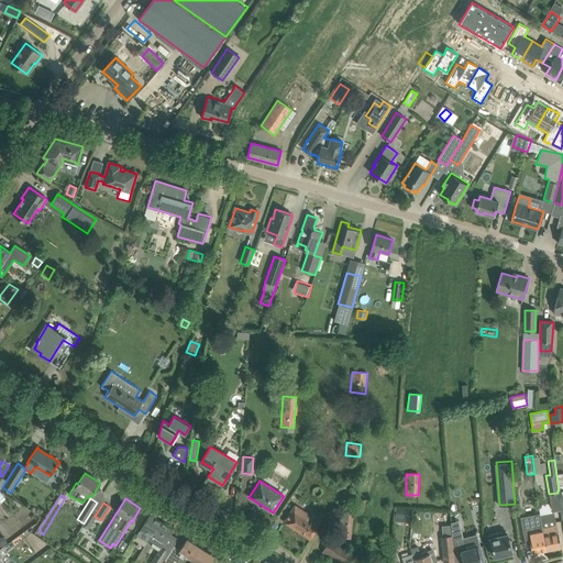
[(311,512),(310,515),(295,506),(284,522),(310,538),(318,525),(321,519),(311,512)]
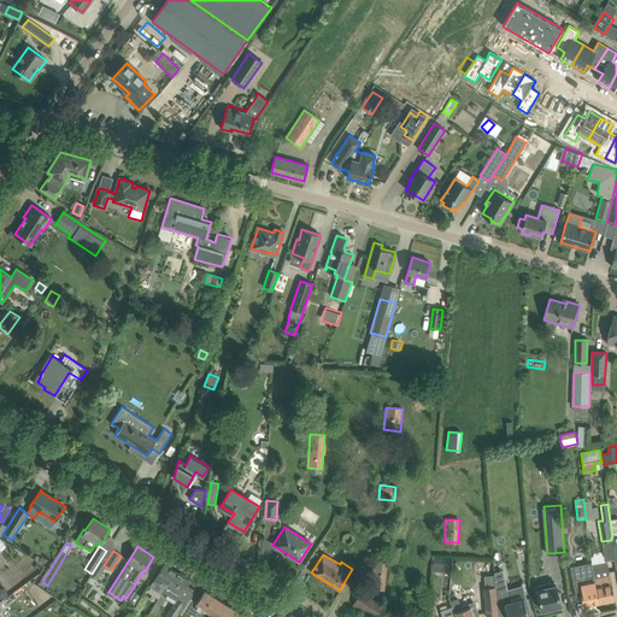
[(434,557),(433,566),(448,568),(450,559),(434,557)]
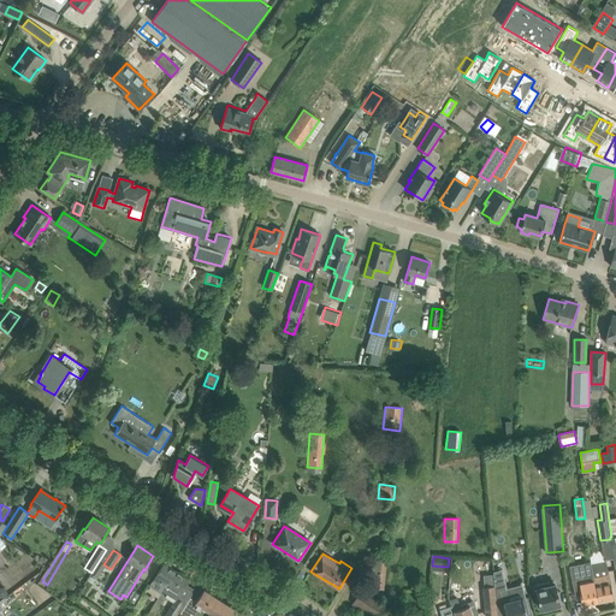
[(384,588),(386,561),(372,558),(369,587),(384,588)]
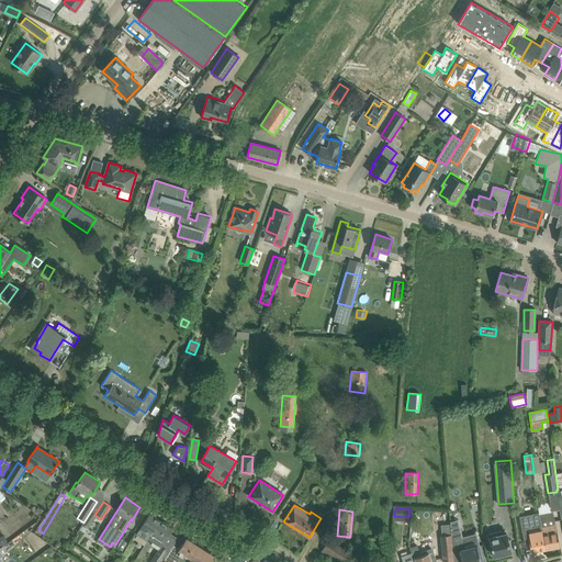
[(558,536),(553,513),(551,512),(539,514),(543,532),(542,534),(546,549),(560,547),(558,536)]
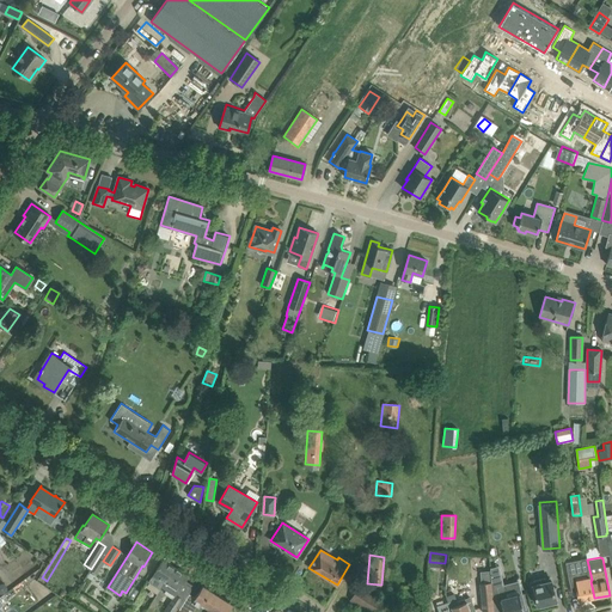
[(165,580),(173,567),(163,560),(151,579),(146,587),(157,594),(160,589),(161,586),(165,580)]
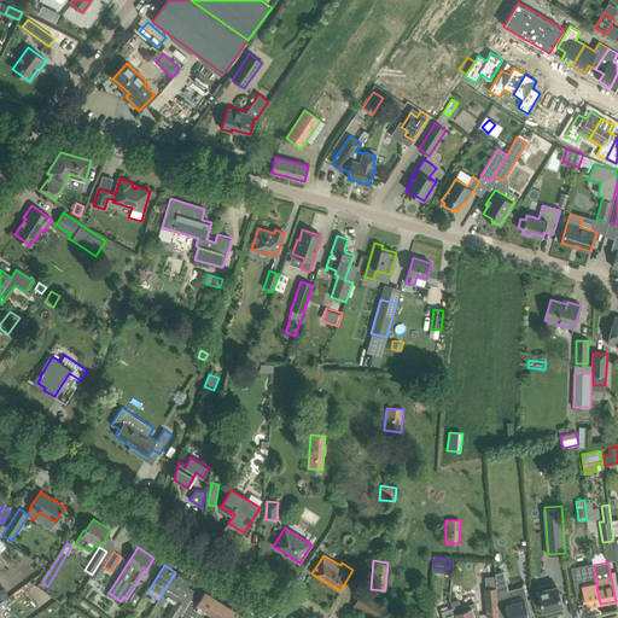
[(584,607),(600,604),(596,587),(598,586),(593,565),(587,566),(588,578),(578,579),(582,595),(579,598),(579,601),(583,600),(584,607)]
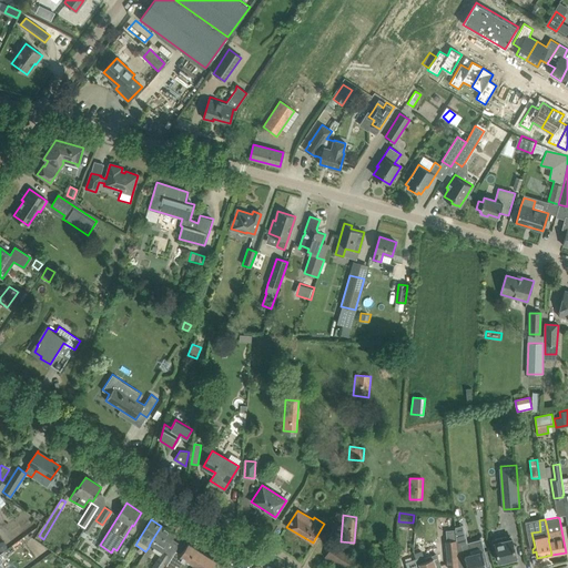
[(469,550),(465,535),(463,525),(456,527),(456,526),(455,527),(456,540),(457,549),(457,557),(465,556),(467,567),(486,567),(486,566),(488,565),(488,563),(484,549),(484,546),(469,550)]
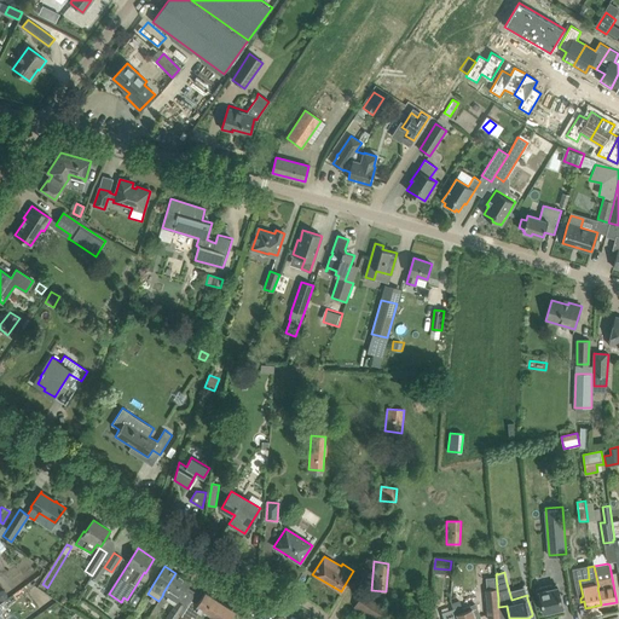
[(167,586),(163,594),(177,602),(165,618),(175,618),(185,606),(178,601),(181,596),(190,582),(175,573),(167,586)]
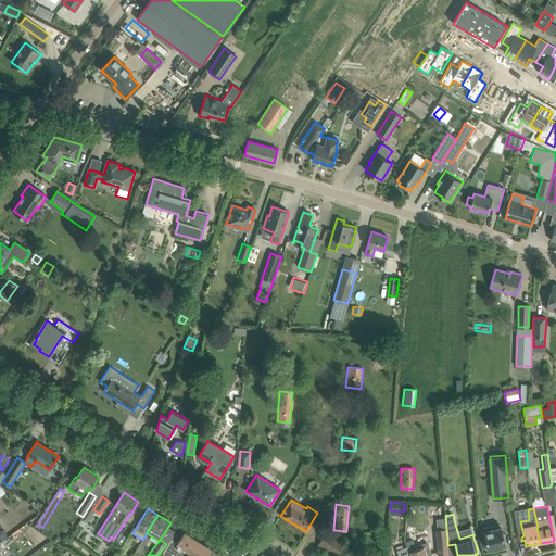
[(495,528),(495,526),(481,529),(485,548),(488,547),(489,550),(490,550),(491,552),(501,550),(500,547),(505,546),(501,527),(495,528)]
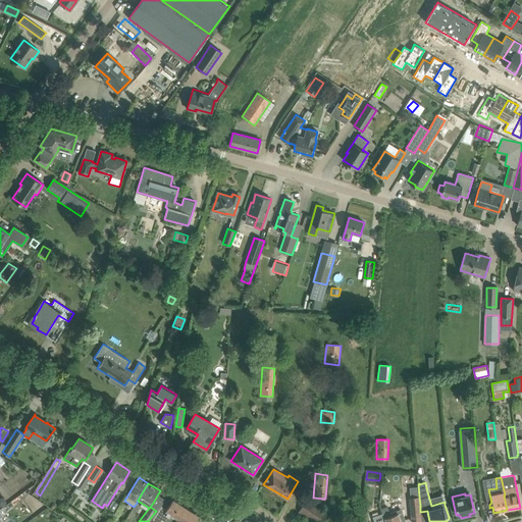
[(419,497),(410,498),(410,506),(411,521),(418,521),(421,521),(420,512),(420,505),(419,497)]
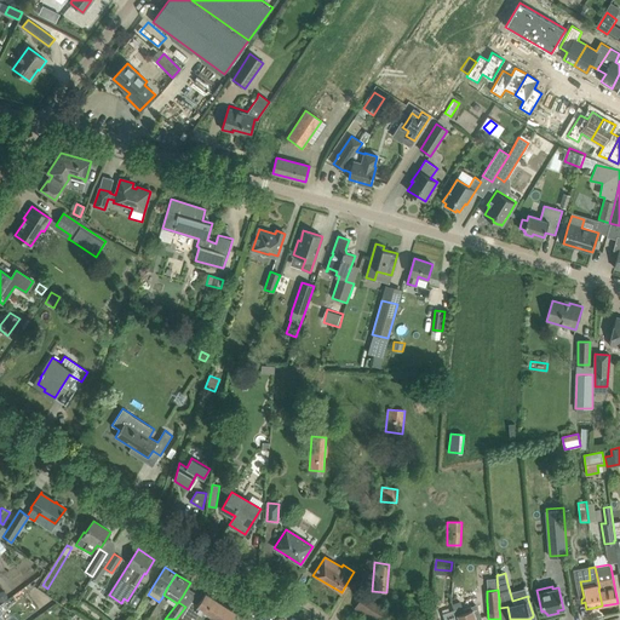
[(208,619),(220,602),(206,592),(196,606),(197,607),(191,615),(194,616),(193,619),(195,619),(208,619)]
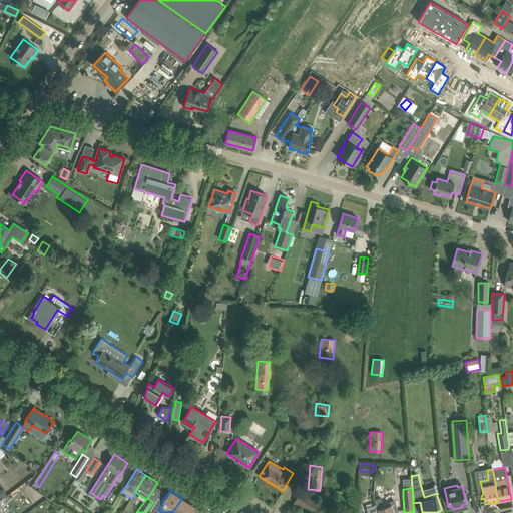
[(301,491),(294,503),(310,512),(315,512),(322,504),(301,491)]
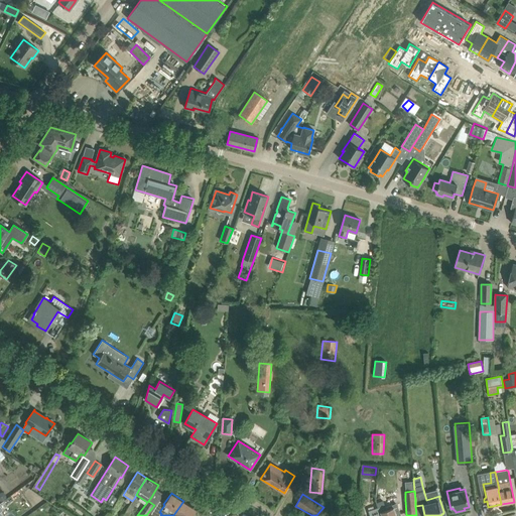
[(39,496),(33,500),(38,506),(43,502),(39,496)]
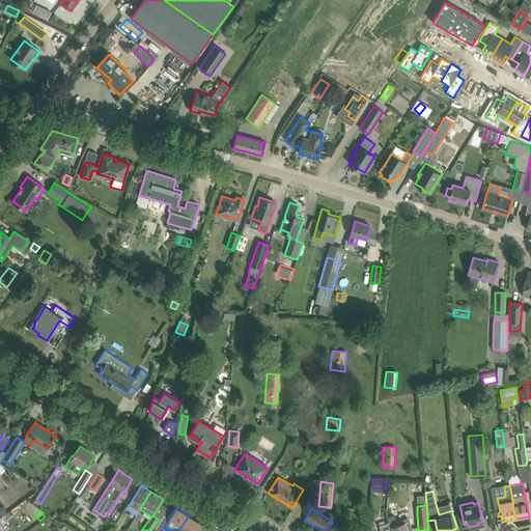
[(136,515),(127,530),(132,530),(143,513),(139,511),(136,515)]
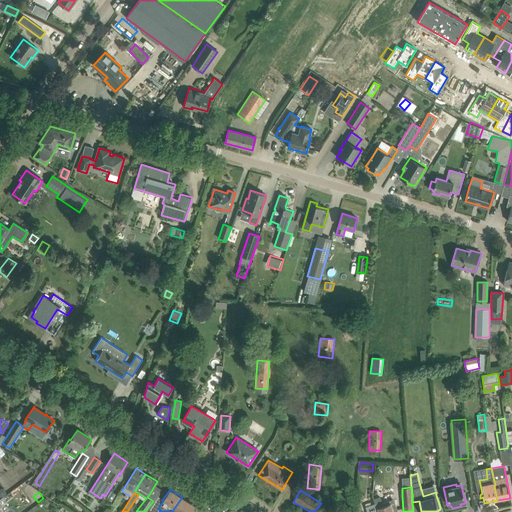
[(191,511),(194,505),(182,497),(172,511),(191,511)]
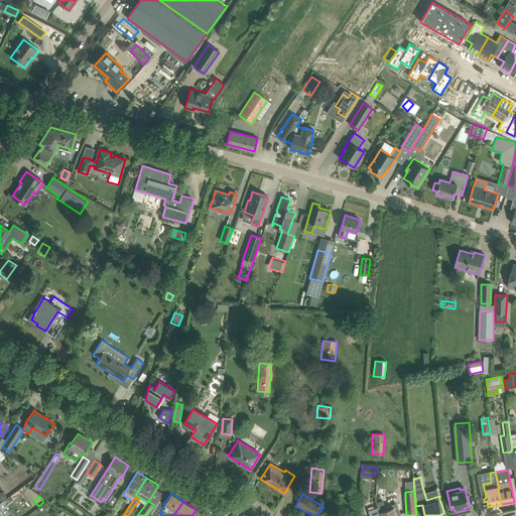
[(385,510),(380,512),(381,515),(400,515),(396,504),(384,508),(385,510)]
